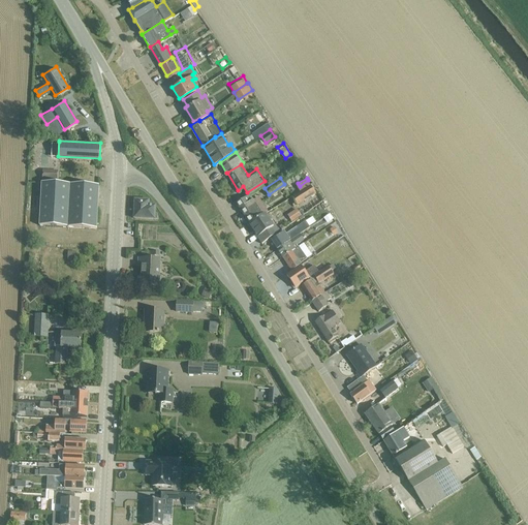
[(38,222),(95,225),(98,182),(41,179),(38,222)]
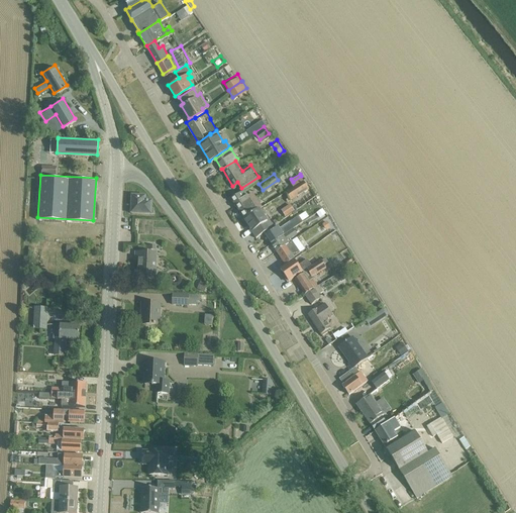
[(301,176),(293,182),(294,183),(284,189),(289,197),(307,185),(301,176)]
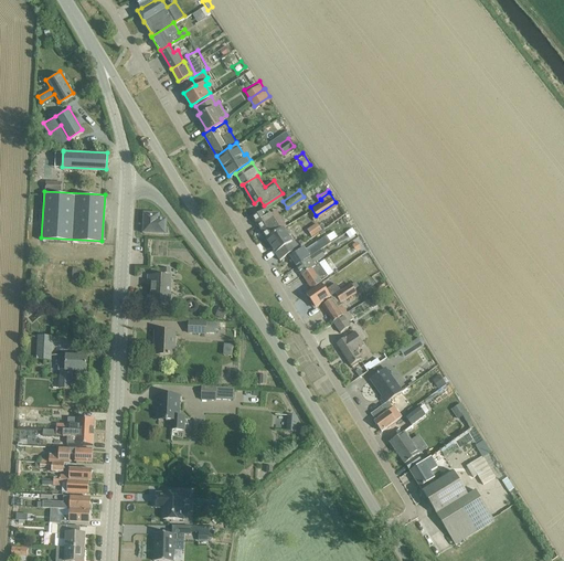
[(252,214),(255,220),(266,236),(284,224),(286,222),(276,207),(269,211),(266,205),(252,214)]
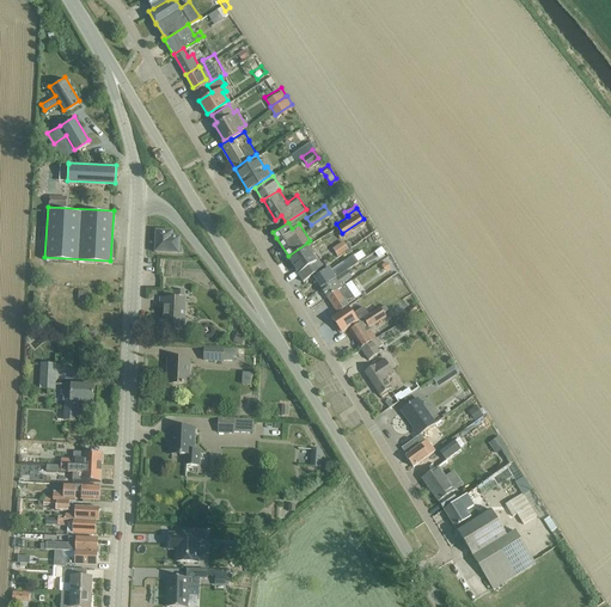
[(171,233),(171,228),(156,227),(154,249),(178,250),(181,250),(181,243),(178,243),(179,234),(171,233)]
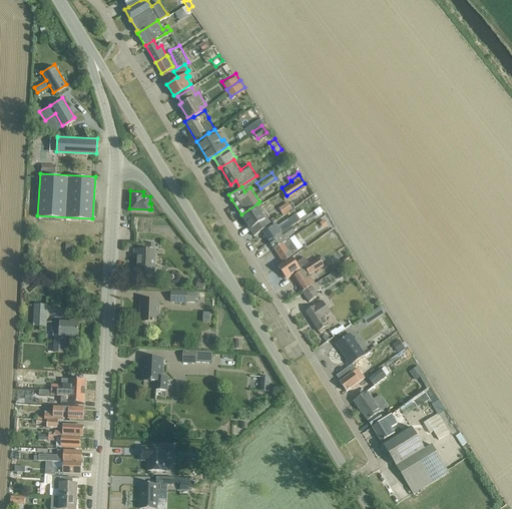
[(315,203),(318,209),(325,205),(322,199),(315,203)]
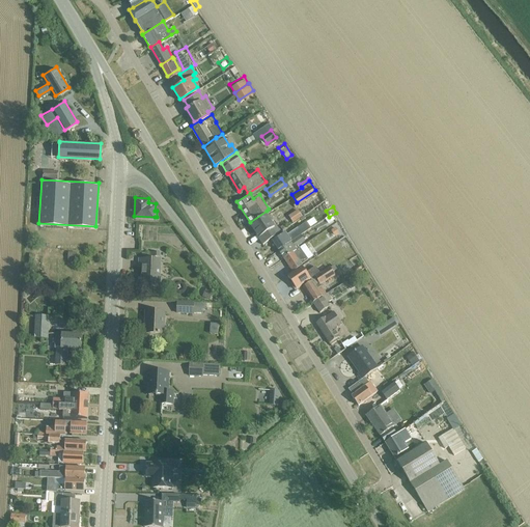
[(267,211),(250,222),(258,234),(262,242),(279,229),(267,211)]
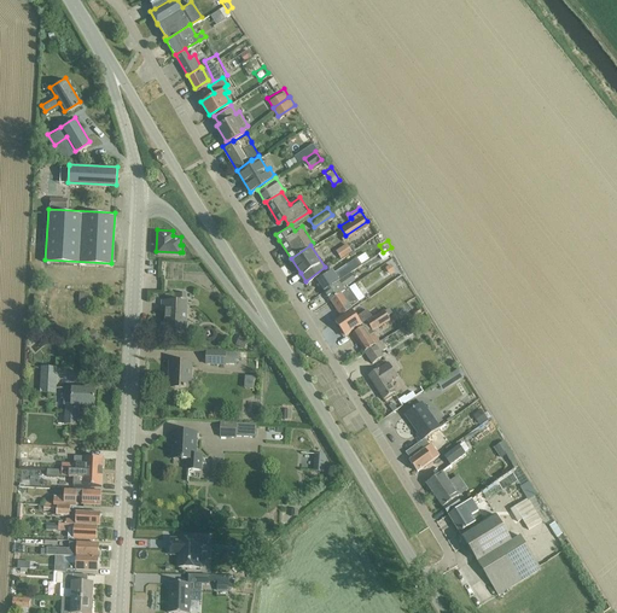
[(316,278),(322,287),(347,272),(349,270),(361,262),(356,255),(347,261),(349,263),(335,273),(331,267),(316,278)]
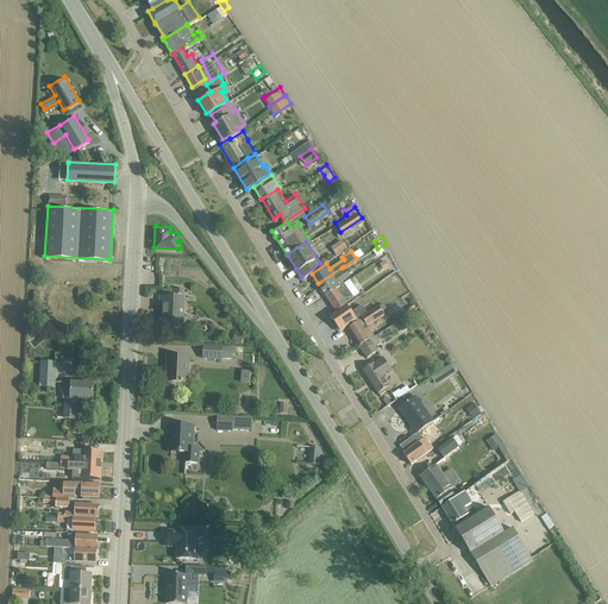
[(344,266),(342,268),(318,283),(325,293),(339,283),(337,281),(345,275),(349,272),(344,266)]
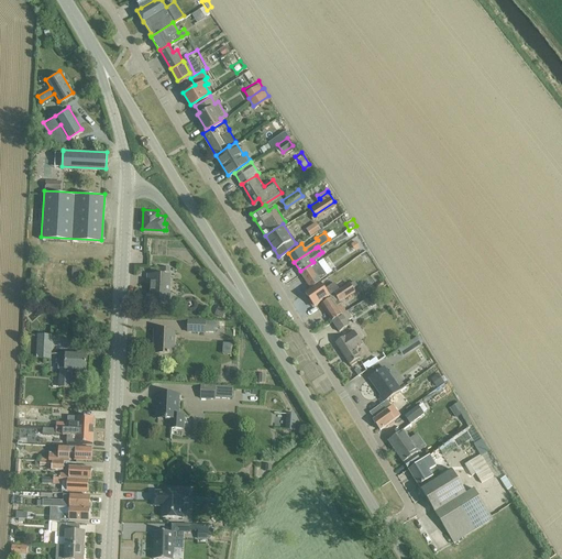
[(327,267),(333,265),(326,251),(320,254),(327,267)]
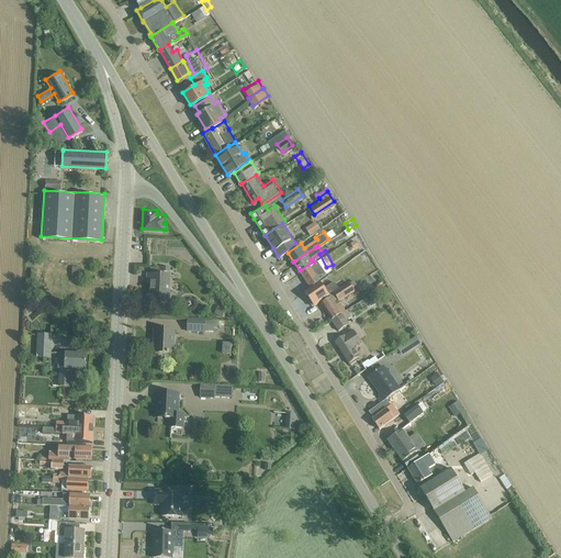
[(300,270),(310,286),(318,279),(317,277),(325,271),(316,259),(313,261),(300,270)]
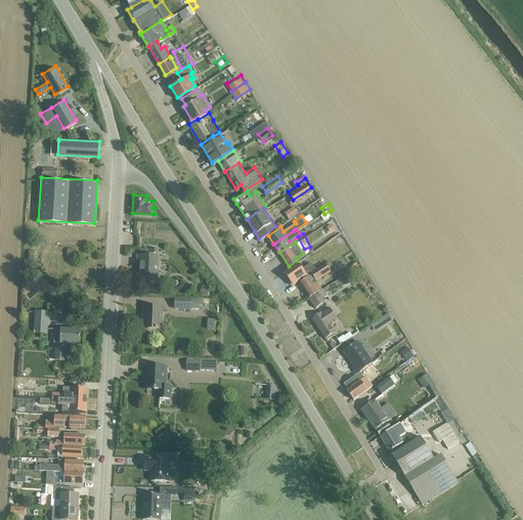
[(139,278),(157,279),(158,253),(136,252),(136,260),(140,261),(139,278)]
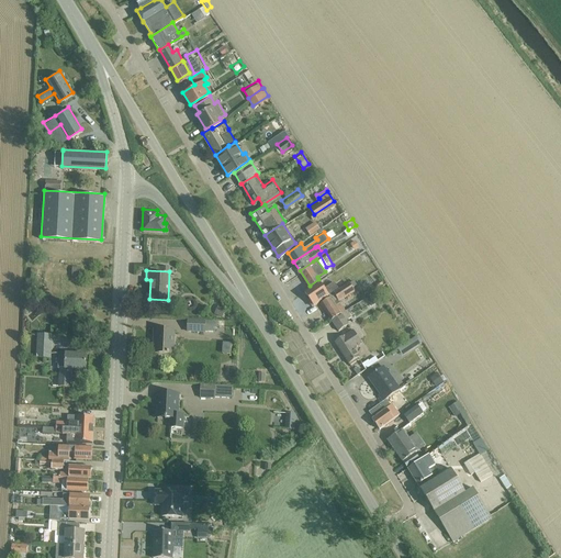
[(340,311),(345,308),(337,298),(354,288),(351,285),(356,281),(352,278),(338,287),(333,279),(323,286),(318,279),(310,286),(304,289),(309,297),(306,298),(311,303),(313,302),(313,303),(328,292),(329,294),(320,301),(331,317),(340,311)]
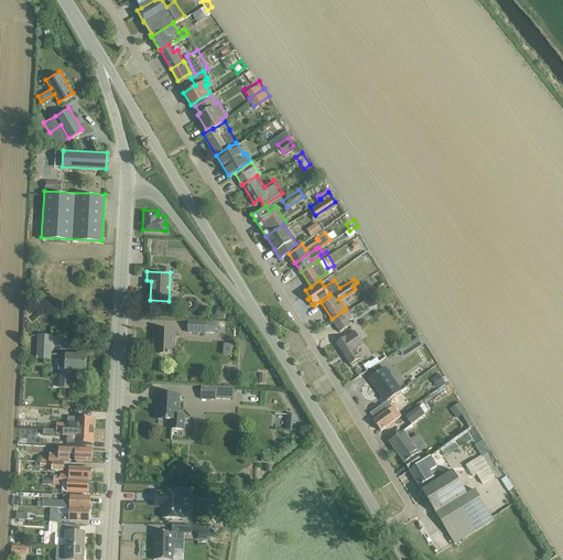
[(342,312),(332,319),(339,330),(354,320),(347,309),(346,309),(342,312)]
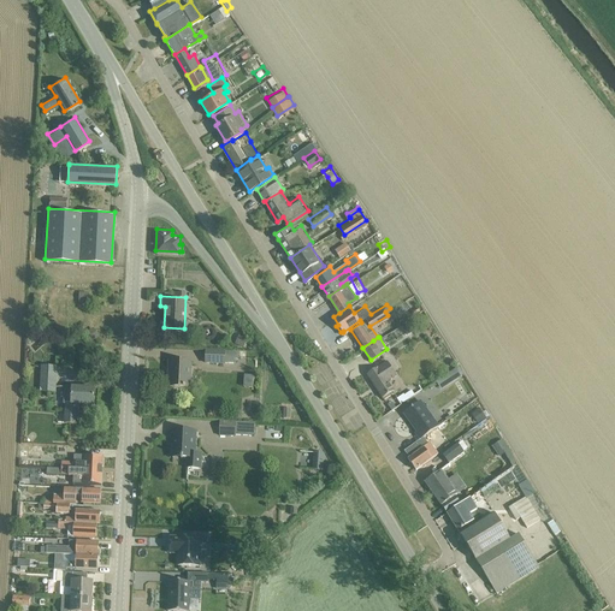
[(236,348),(224,348),(205,346),(205,359),(224,360),(224,359),(234,359),(234,354),(236,354),(236,348)]
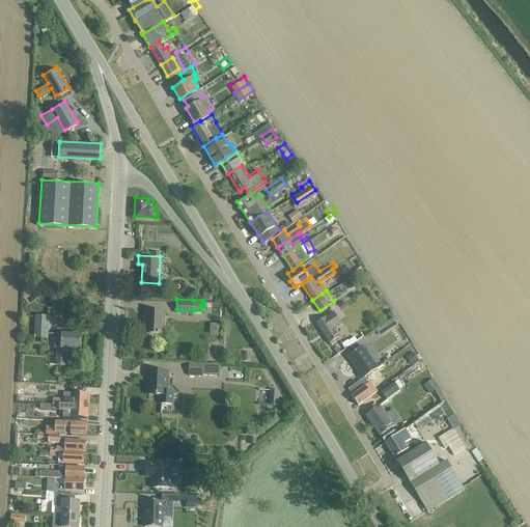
[(144,331),(163,332),(164,309),(146,308),(144,331)]
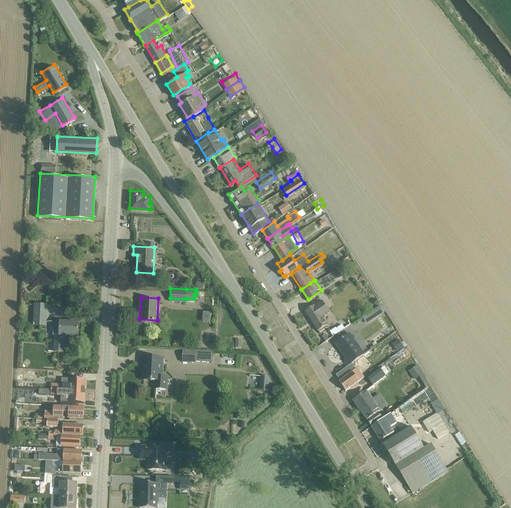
[(321,314),(328,310),(321,298),(314,303),(313,302),(304,309),(317,328),(326,322),(321,314)]
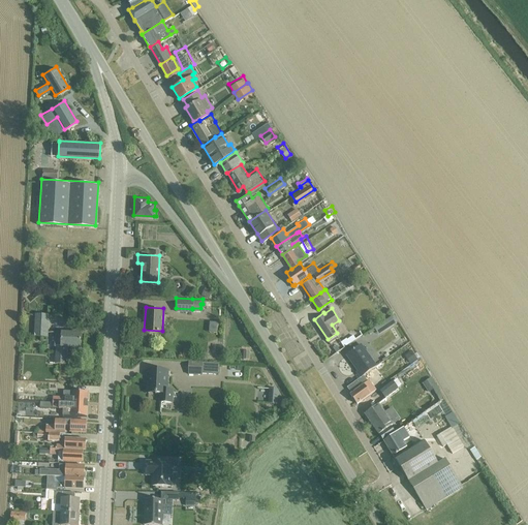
[(33,333),(47,334),(48,312),(34,311),(33,333)]
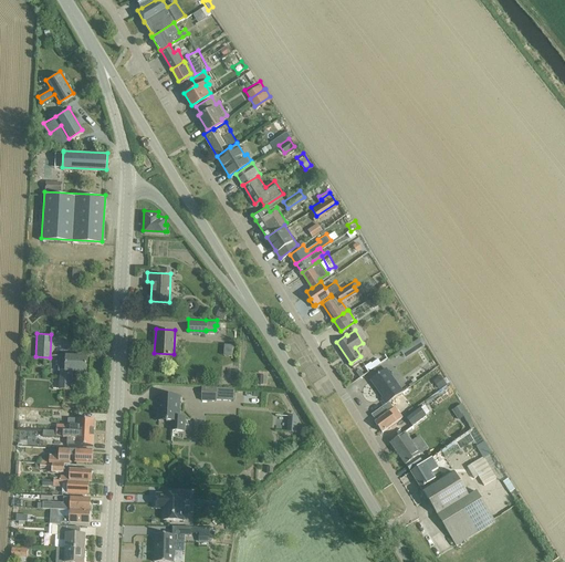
[(418,337),(407,345),(411,352),(422,345),(418,337)]
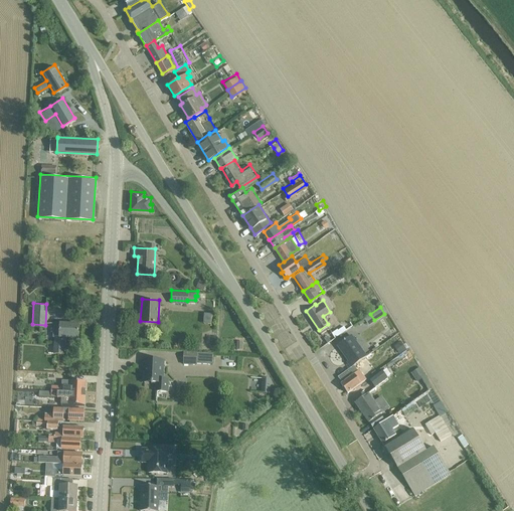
[(77,336),(78,322),(59,321),(52,321),(52,334),(53,334),(53,351),(63,351),(63,335),(67,335),(67,338),(76,339),(76,336),(77,336)]
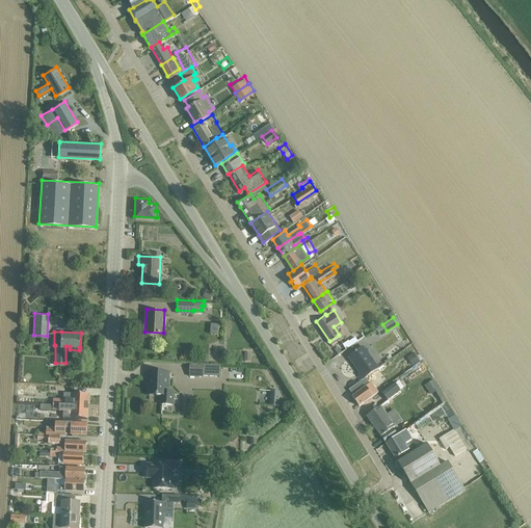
[(357,371),(362,377),(365,375),(377,366),(362,343),(347,353),(359,370),(357,371)]
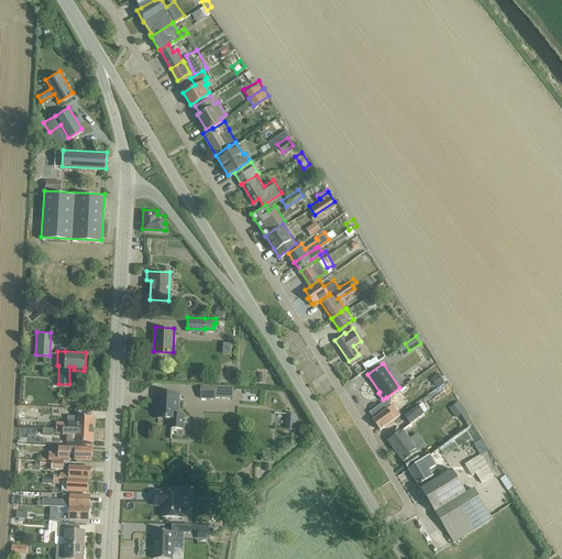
[(232,383),(215,382),(200,381),(200,395),(213,395),(213,394),(231,394),(232,383)]
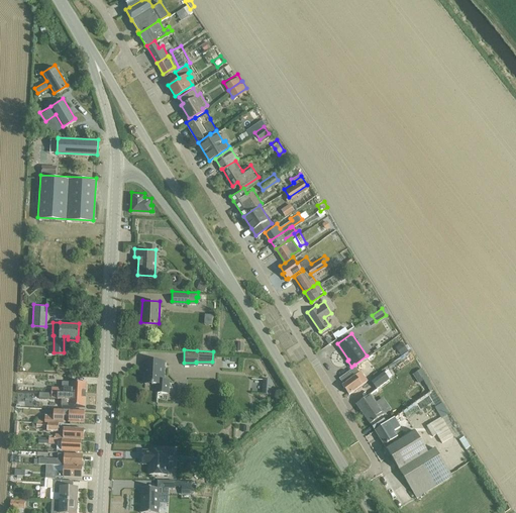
[(150,382),(156,382),(156,390),(168,391),(168,379),(161,378),(161,372),(164,373),(164,365),(162,365),(162,358),(145,357),(143,381),(144,381),(144,379),(151,380),(150,382)]
